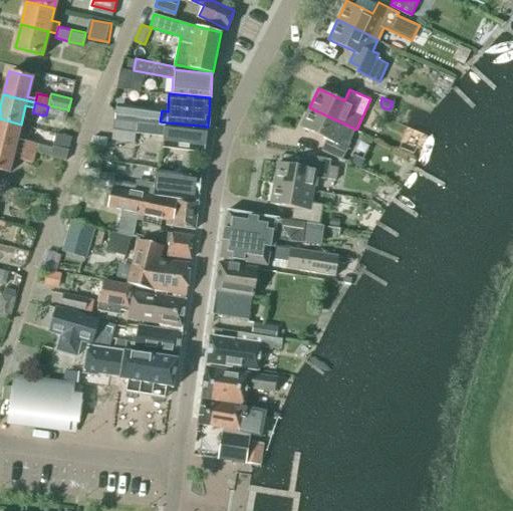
[(119,119),(138,121),(138,119),(160,121),(162,110),(139,107),(134,106),(115,104),(113,118),(119,119)]
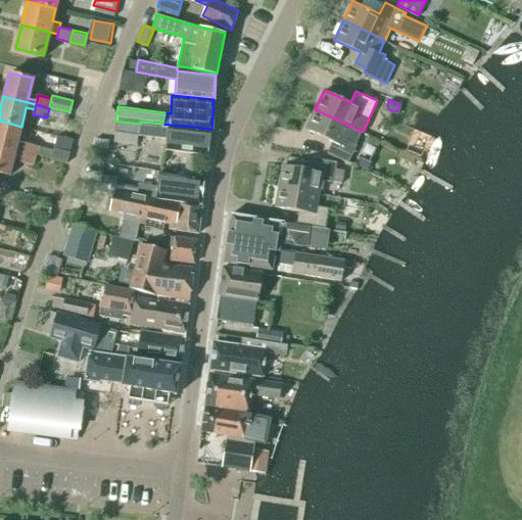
[(47,116),(46,117),(65,123),(68,111),(49,107),(49,108),(47,116)]
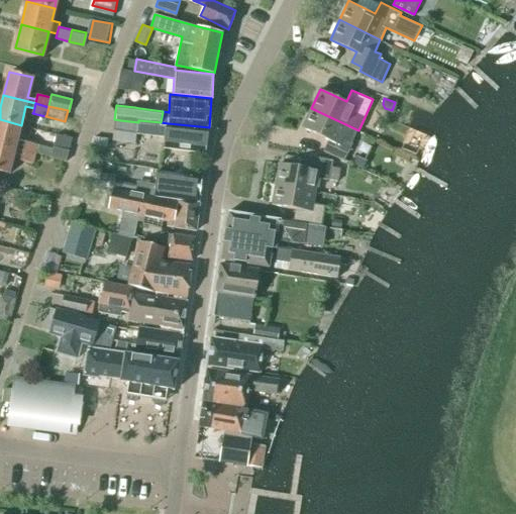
[(352,141),(358,130),(311,108),(302,126),(329,139),(324,149),(345,160),(353,141),(352,141)]
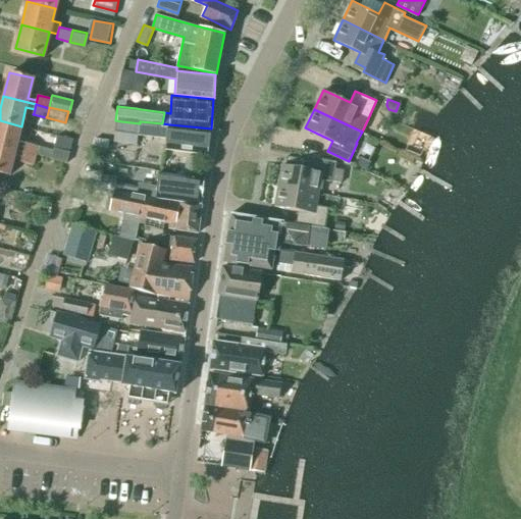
[(21,126),(0,120),(0,146),(23,152),(24,148),(24,147),(16,145),(21,126)]
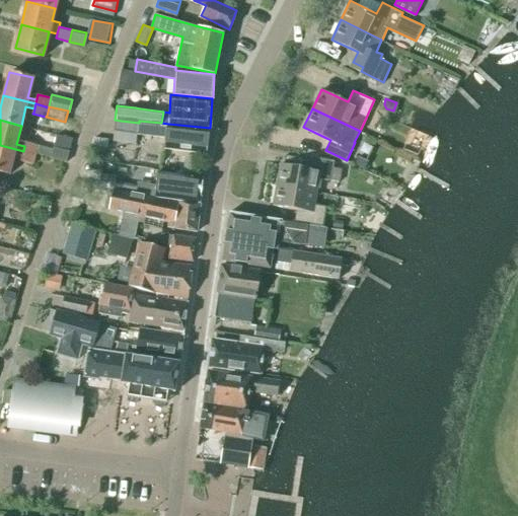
[(139,121),(139,123),(137,133),(165,136),(164,147),(207,152),(210,129),(168,124),(161,123),(139,121)]
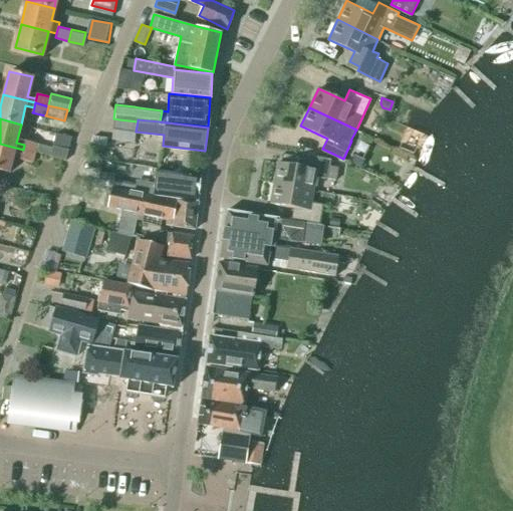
[(56,133),(52,146),(68,150),(72,137),(56,133)]
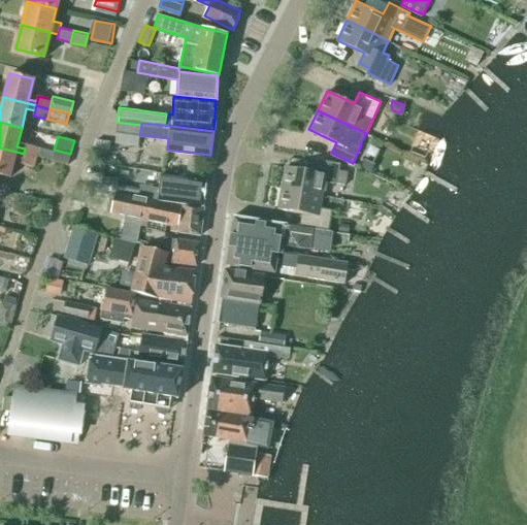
[(92,148),(108,150),(109,141),(95,140),(92,148)]
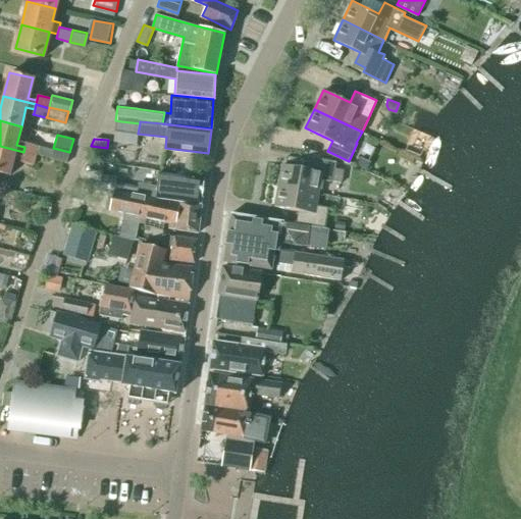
[(24,148),(23,152),(37,155),(37,154),(38,153),(40,145),(27,142),(24,147),(24,148)]
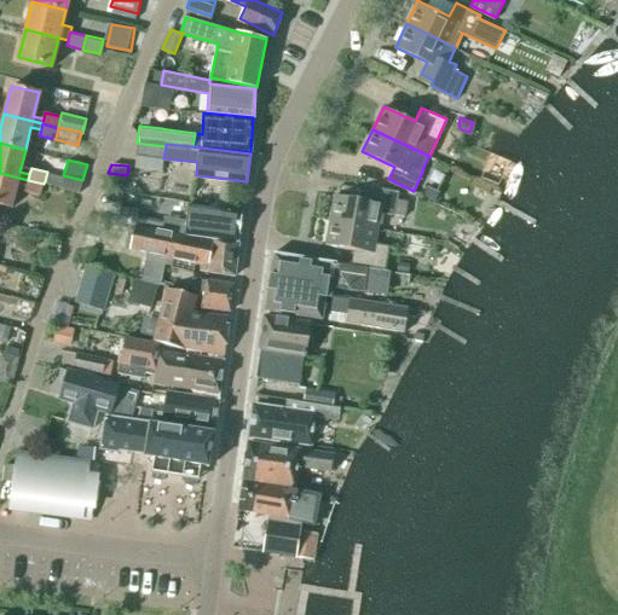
[(47,172),(45,181),(47,183),(61,185),(62,179),(63,177),(47,172)]
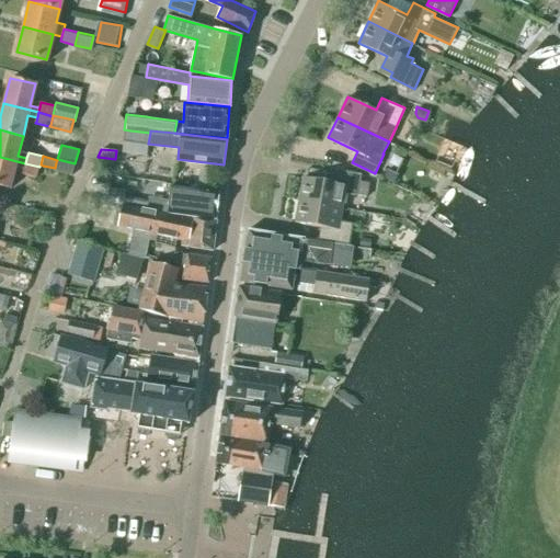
[(25,163),(0,157),(0,184),(10,188),(15,166),(24,168),(25,163)]
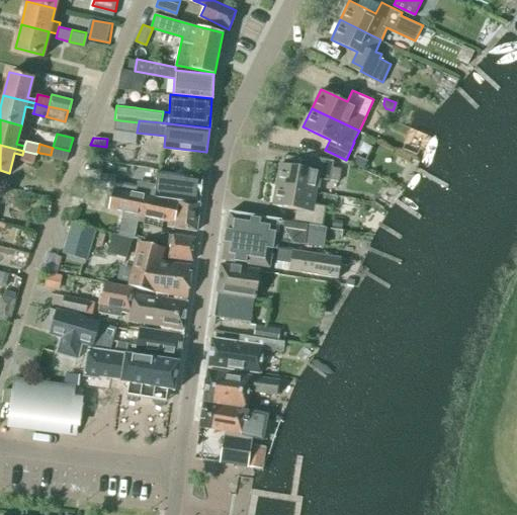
[(51,155),(51,157),(67,161),(69,151),(53,147),(53,148),(52,150),(51,155)]
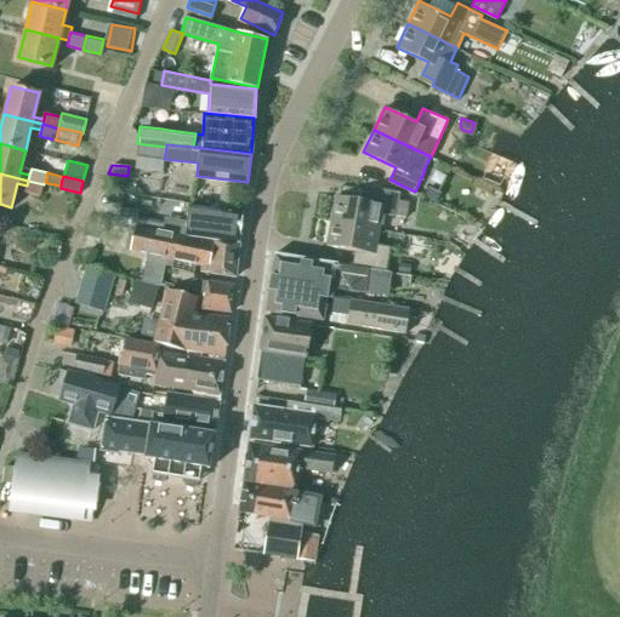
[(41,195),(44,184),(28,181),(27,186),(27,187),(26,192),(41,195)]
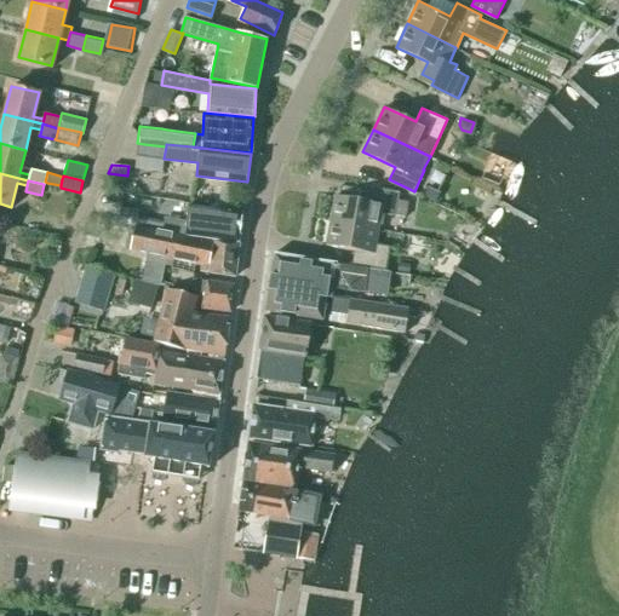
[(234,209),(236,185),(222,184),(219,208),(234,209)]
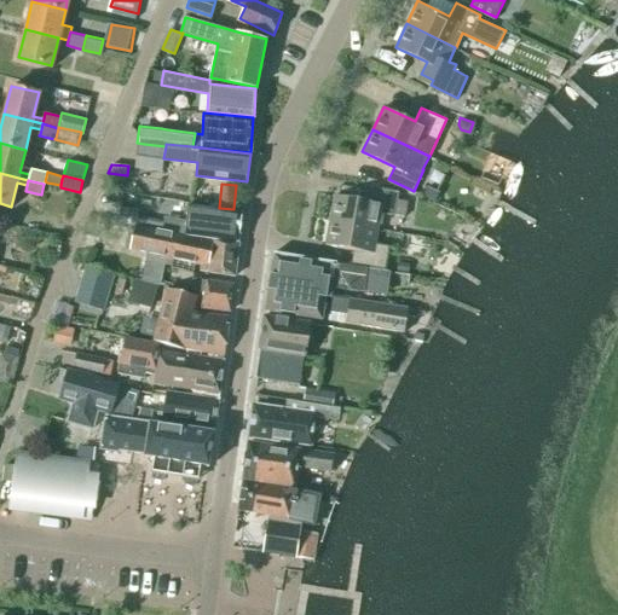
[(330,220),(379,228),(382,212),(396,213),(398,198),(399,190),(373,185),(369,201),(335,195),(330,220)]
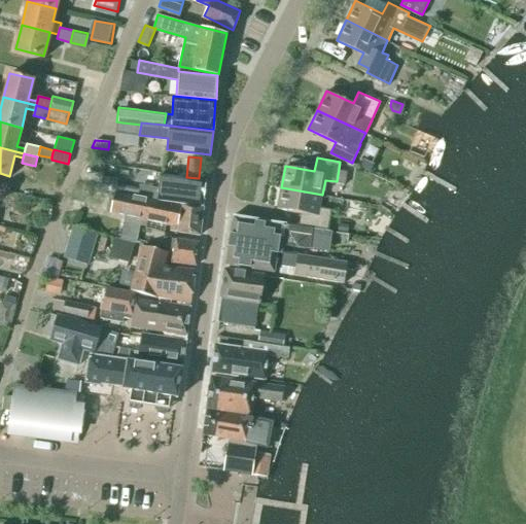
[(364,159),(361,167),(370,171),(374,163),(364,159)]
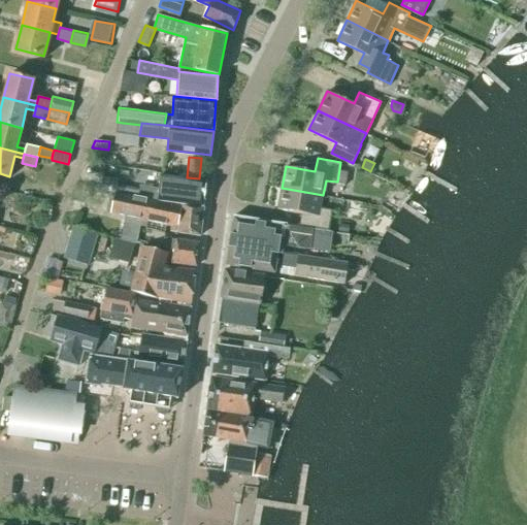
[(339,169),(337,182),(346,184),(348,170),(339,169)]
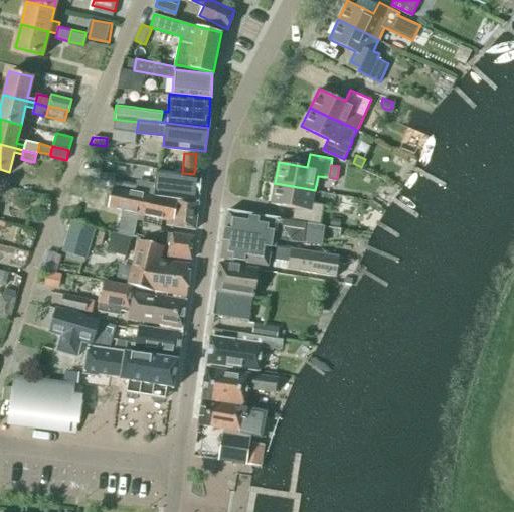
[(199,195),(201,177),(157,171),(156,182),(138,179),(136,192),(198,200),(198,194),(199,195)]
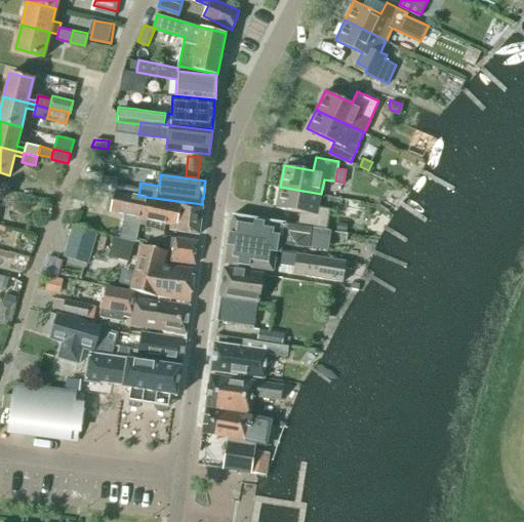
[(104,175),(101,189),(115,191),(118,178),(104,175)]
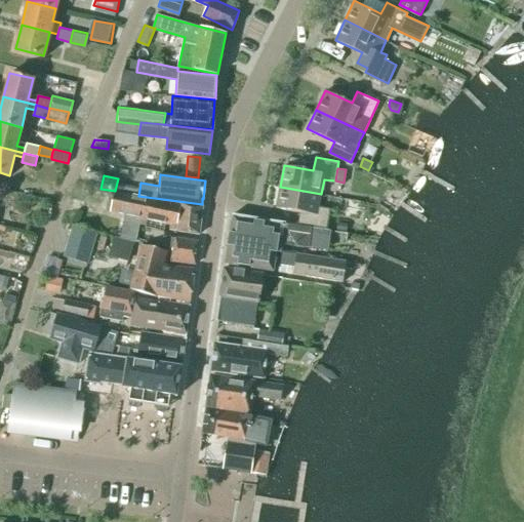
[(319,206),(321,194),(280,187),(276,207),(306,212),(304,224),(326,227),(330,207),(319,206)]
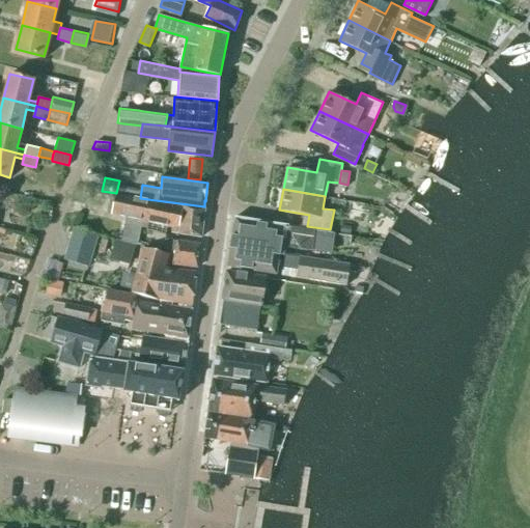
[(201,237),(204,209),(160,202),(116,193),(112,214),(127,217),(121,241),(138,243),(141,225),(148,227),(147,229),(166,233),(167,225),(173,226),(172,231),(201,237)]
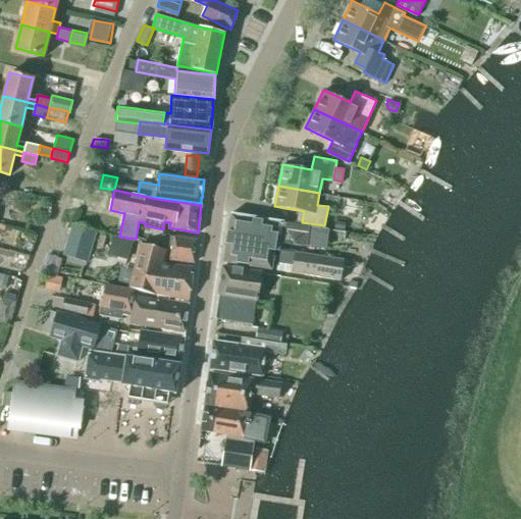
[(306,245),(309,224),(284,221),(284,220),(231,211),(223,261),(270,268),(273,250),(279,251),(281,241),(306,245)]
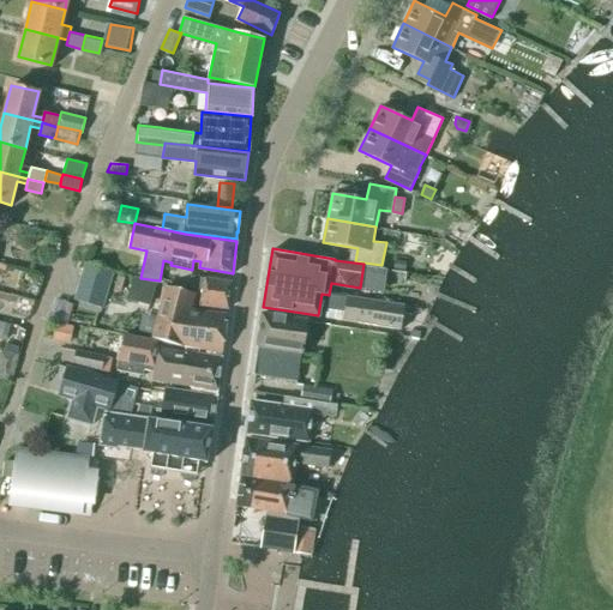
[(395,258),(394,266),(404,269),(406,260),(395,258)]
